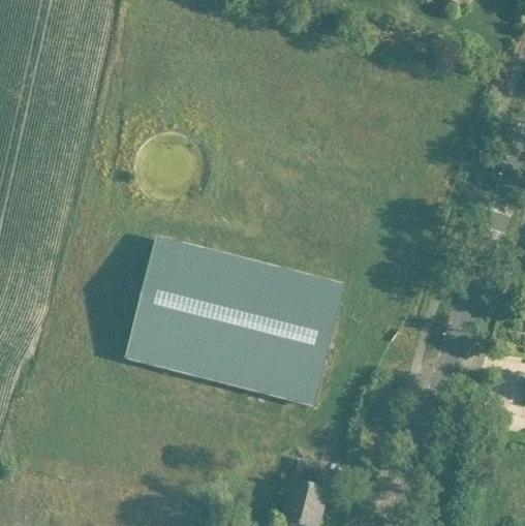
[(153,241),(123,359),(307,405),(337,287),(153,241)]
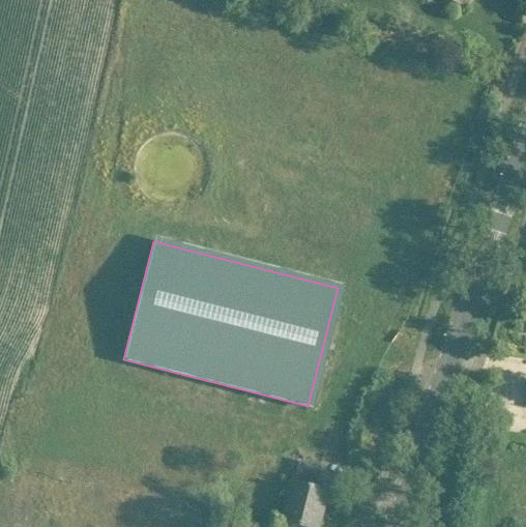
[(287,484),(276,524),(287,526),(314,526),(323,493),(311,490),(317,465),(295,459),(289,484),(287,484)]
